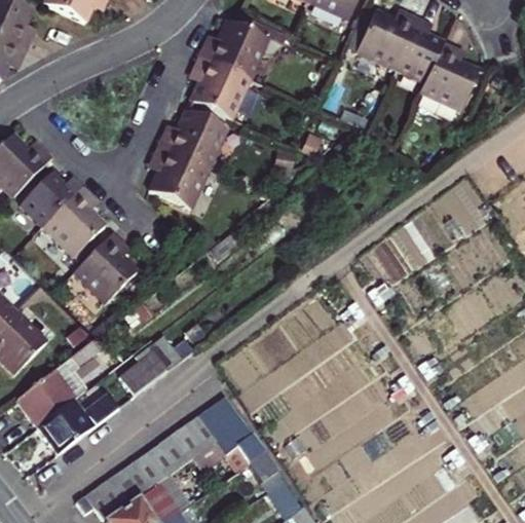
[(0,0),(0,38),(26,50),(32,37),(22,33),(25,26),(32,10),(9,0),(0,0)]
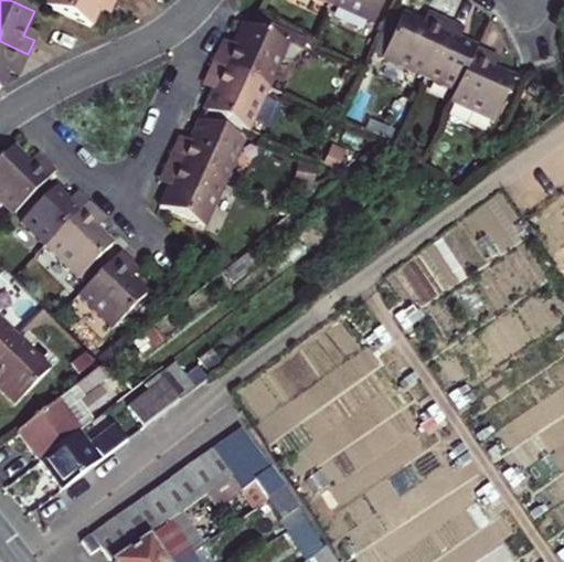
[(113,4),(115,0),(48,0),(46,4),(92,24),(98,7),(103,0),(113,4)]
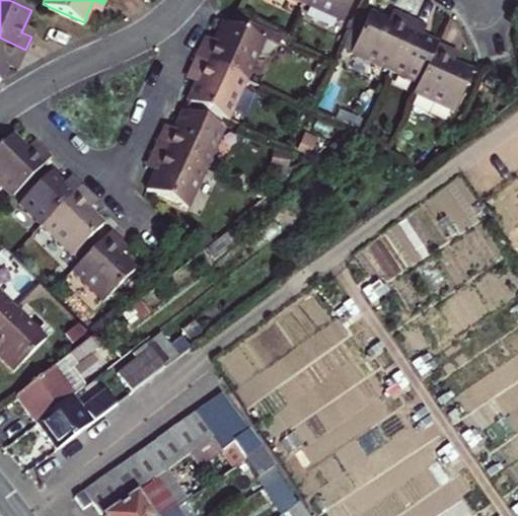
[(90,6),(100,11),(103,4),(94,0),(90,6)]
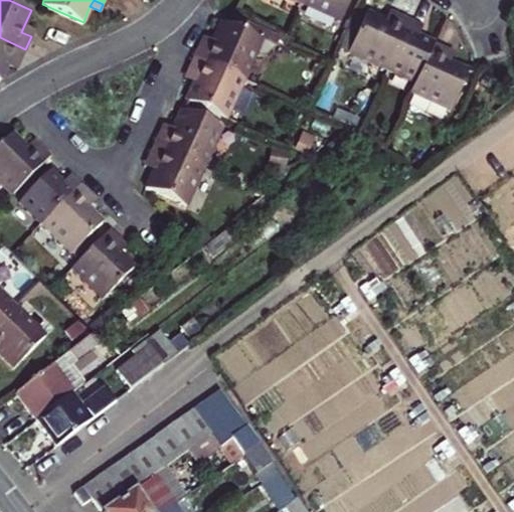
[(302,0),(302,1),(341,19),(349,0),(302,0)]
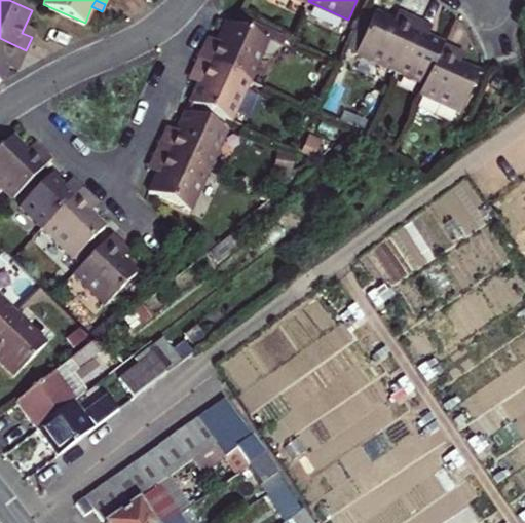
[(399,9),(395,20),(401,22),(406,12),(399,9)]
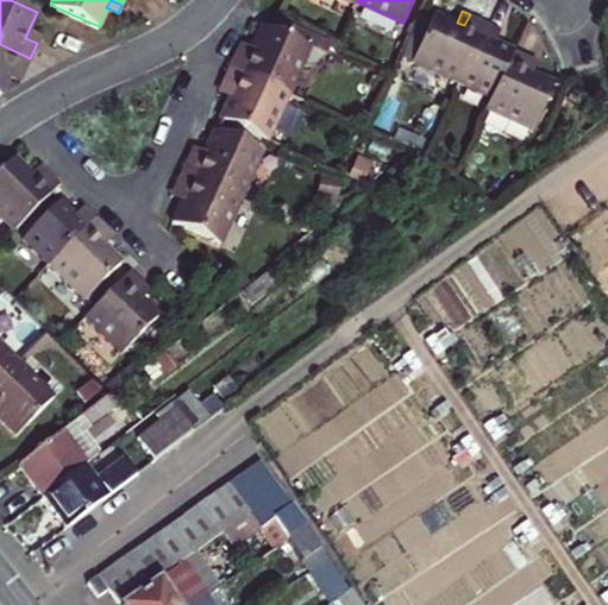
[(434,12),(413,60),(459,81),(486,21),(470,14),(464,25),(457,23),(434,12)]
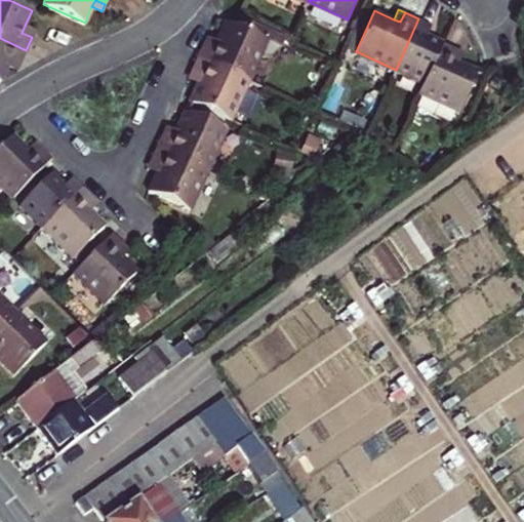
[(198,56),(249,80),(267,40),(272,30),(241,16),(237,26),(226,21),(216,40),(213,47),(204,43),(198,56)]
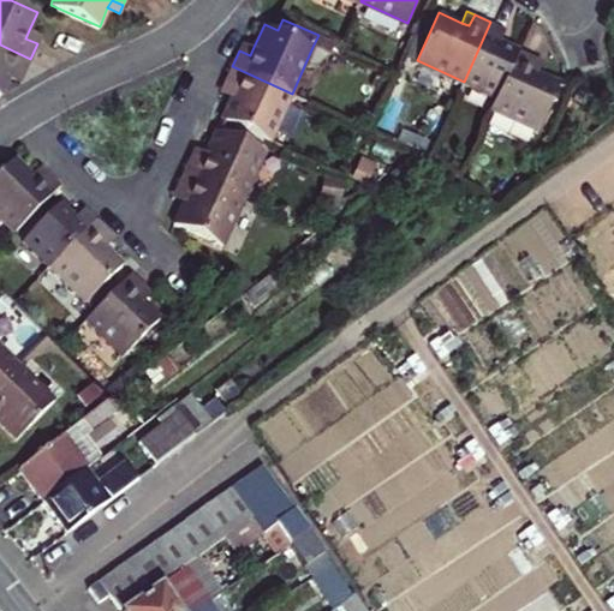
[(506,29),(490,22),(464,82),(496,96),(518,48),(500,40),(506,29)]
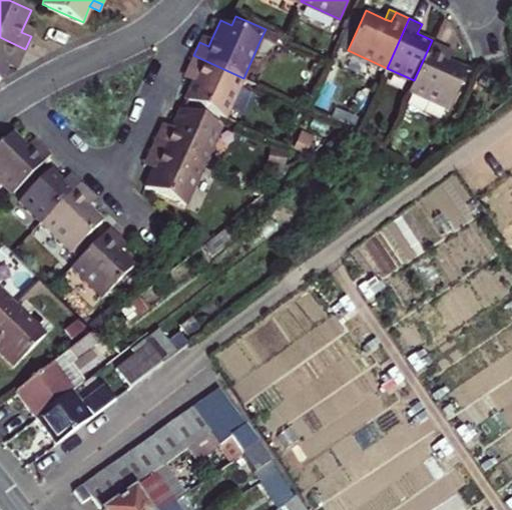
[(21,32),(31,36),(34,29),(24,25),(21,32)]
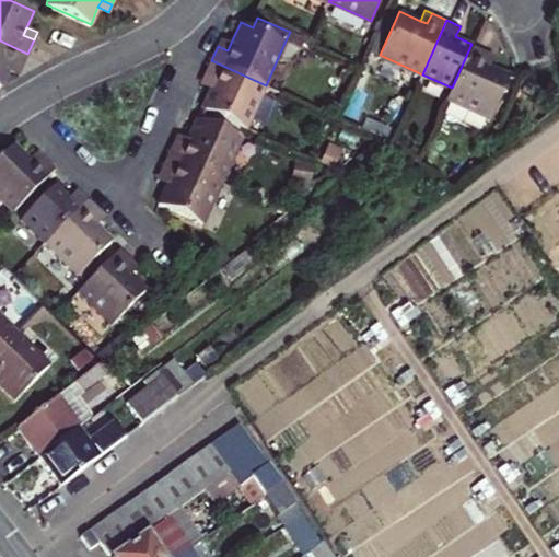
[(290,32),(284,43),(301,49),(305,39),(290,32)]
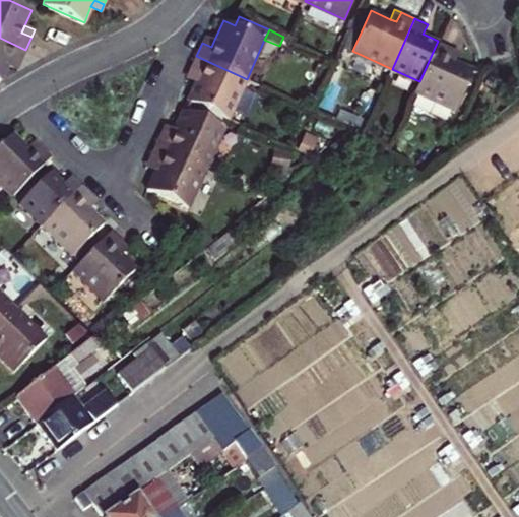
[(205,36),(202,43),(211,47),(214,40),(205,36)]
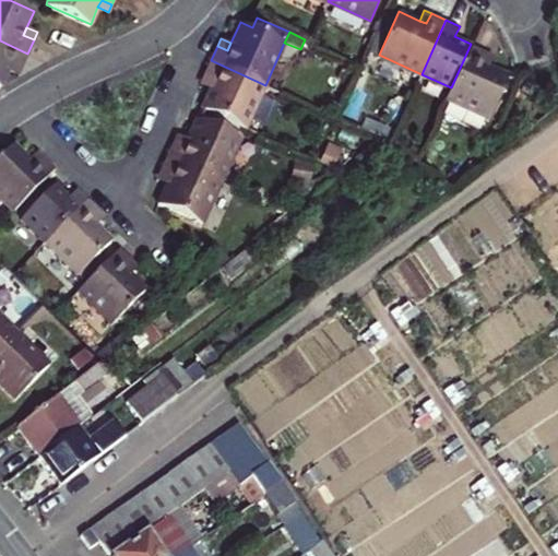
[(22,66),(27,54),(0,40),(0,85),(8,69),(11,61),(22,66)]
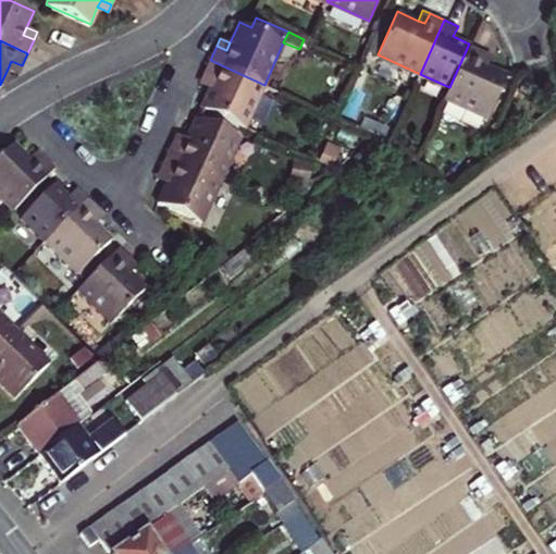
[(449,87),(444,98),(487,118),(507,74),(486,64),(479,61),(484,50),(469,44),(449,87)]
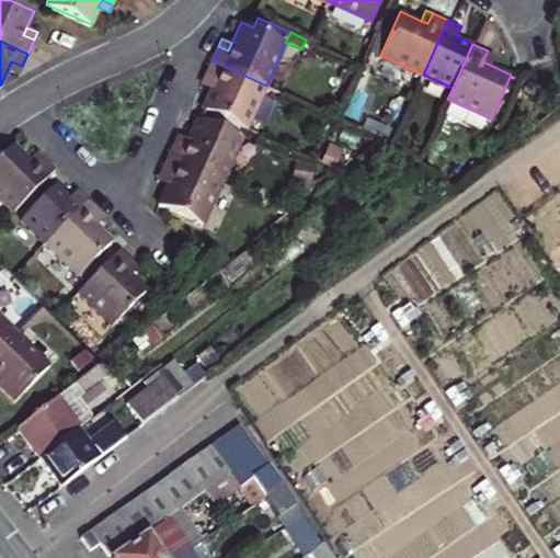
[(488,50),(482,61),(490,65),(495,54),(488,50)]
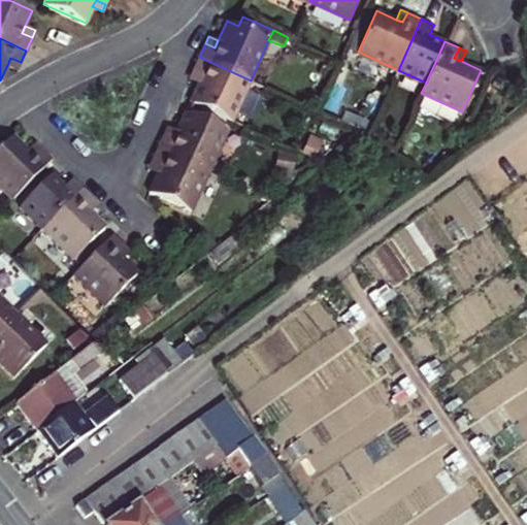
[(343,63),(350,66),(356,56),(349,52),(343,63)]
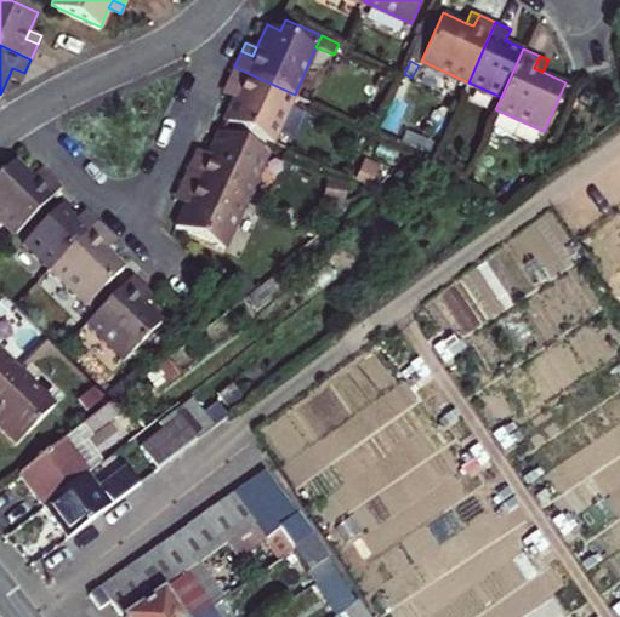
[(225,119),(273,142),(295,95),(234,67),(227,83),(239,87),(234,96),(225,119)]
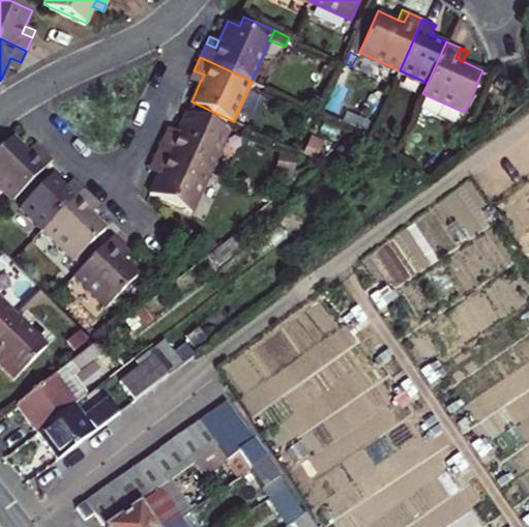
[(10,58),(7,65),(17,70),(21,62),(10,58)]
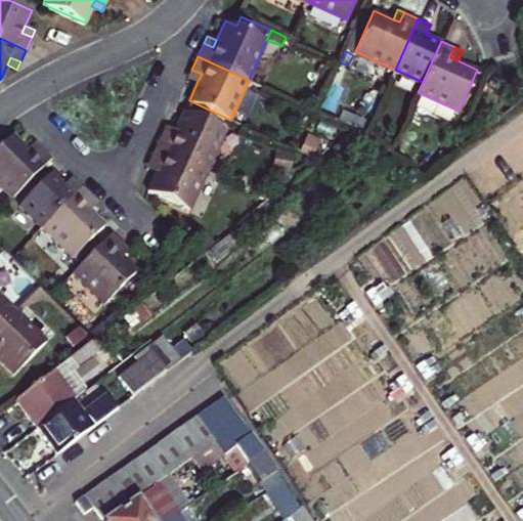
[(188,77),(198,81),(202,74),(191,70),(188,77)]
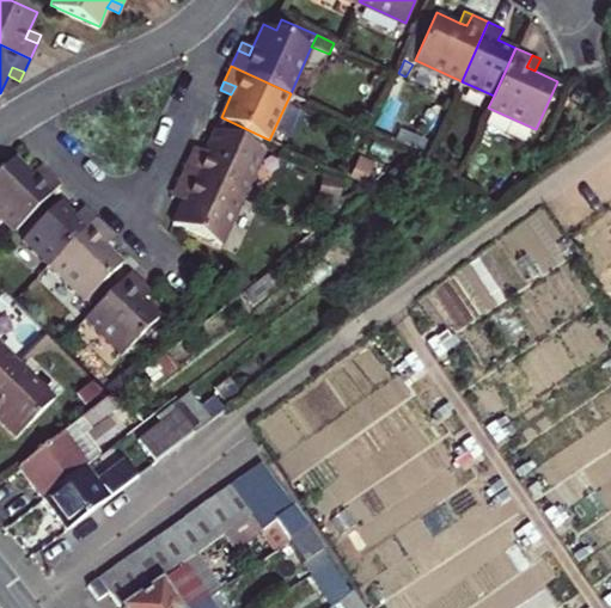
[(183,170),(243,197),(264,151),(217,128),(206,151),(202,159),(190,154),(183,170)]
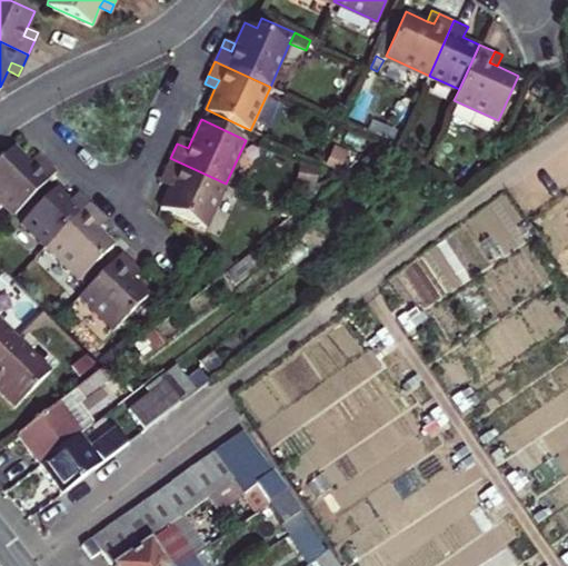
[(191,140),(181,136),(177,144),(188,148),(191,140)]
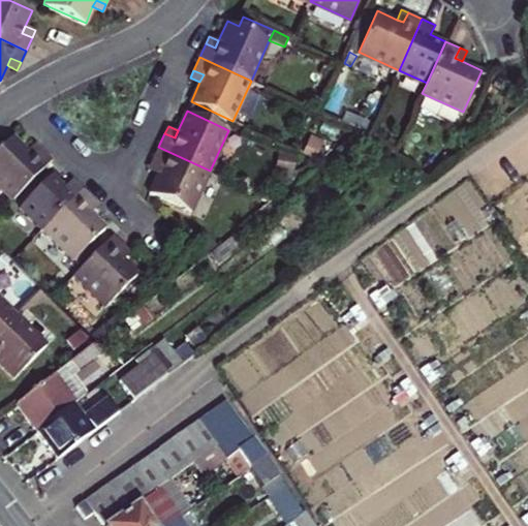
[(303,151),(315,157),(323,141),(311,134),(303,151)]
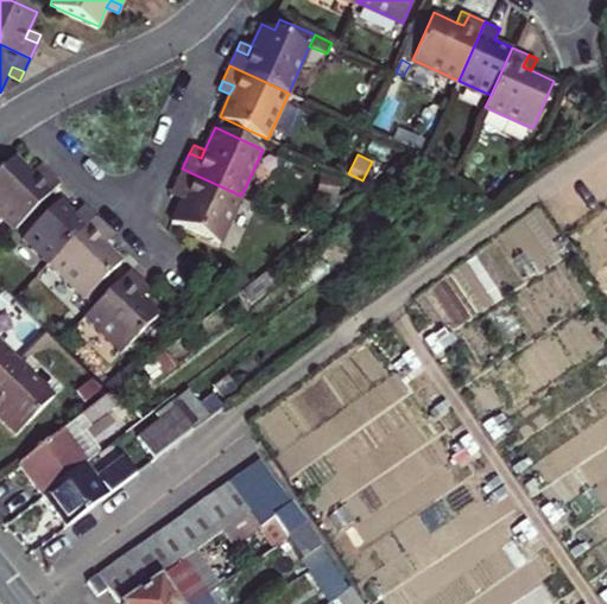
[(39,179),(32,172),(16,156),(0,170),(0,215),(14,229),(61,182),(48,170),(39,179)]
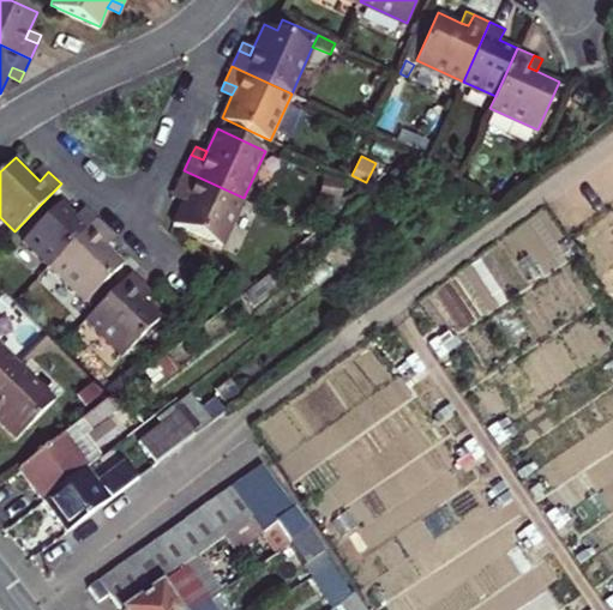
[(42,165),(32,174),(40,181),(48,171),(42,165)]
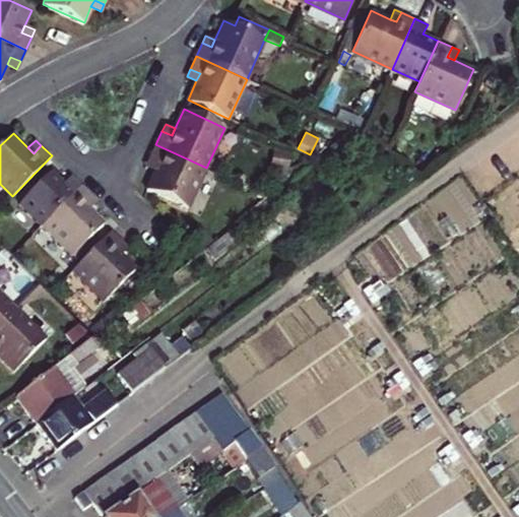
[(396,140),(391,147),(402,155),(407,148),(396,140)]
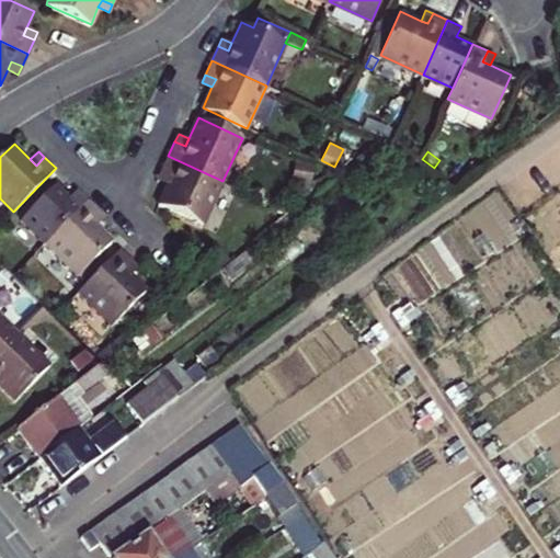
[(340,167),(343,171),(357,160),(354,155),(340,167)]
